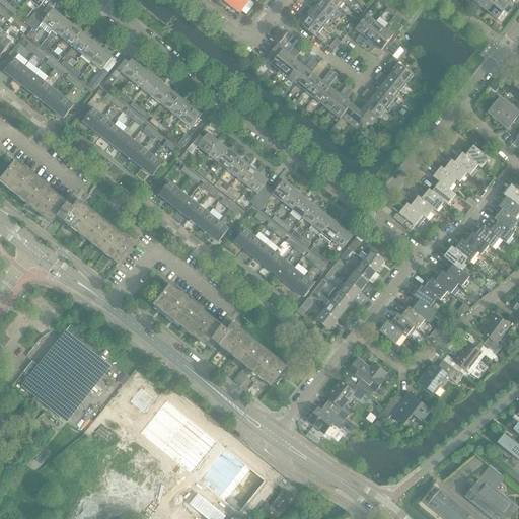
[(250,1),(248,0),(234,0),(230,6),(239,14),(241,11),(246,15),(254,5),(249,1),(250,1)]
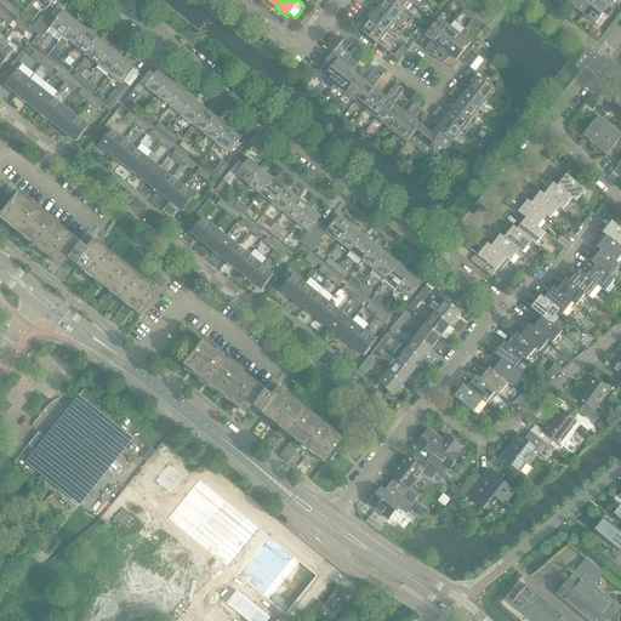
[(398,20),(402,13),(385,0),(377,10),(394,24),(403,32),(406,27),(398,20)]
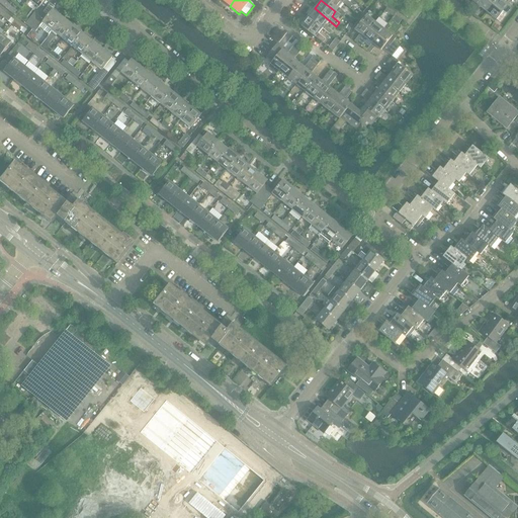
[(338,8),(342,3),(338,0),(321,0),(335,11),(336,11),(343,17),(346,13),(338,8)]
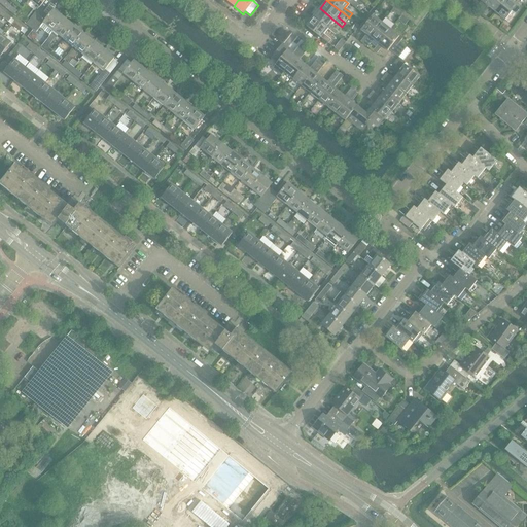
[(352,0),(344,0),(348,3),(356,9),(359,5),(352,0)]
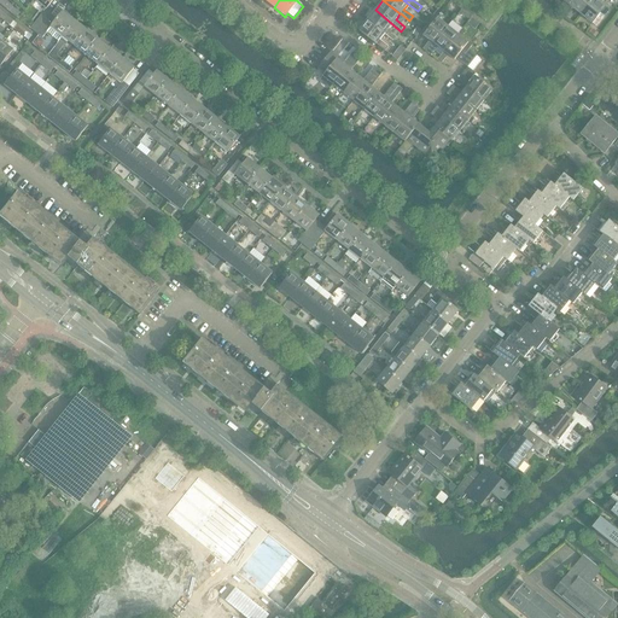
[(572,0),(569,5),(579,13),(590,0),(572,0)]
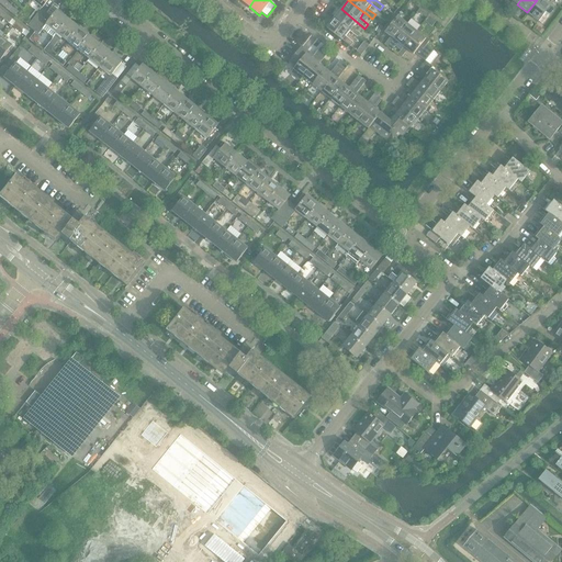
[(550,7),(541,0),(537,0),(527,12),(538,21),(546,12),(550,7)]
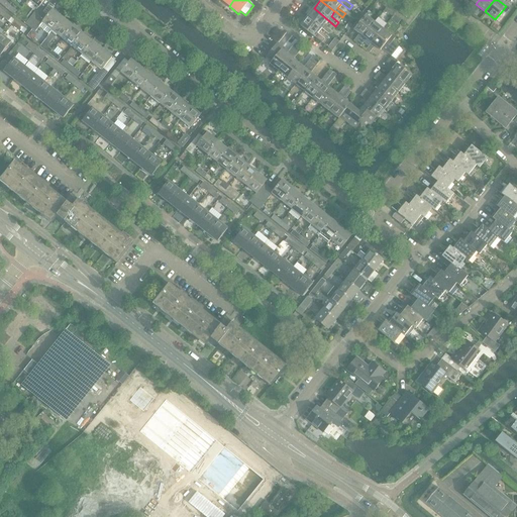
[(17,11),(9,4),(6,8),(14,15),(17,11)]
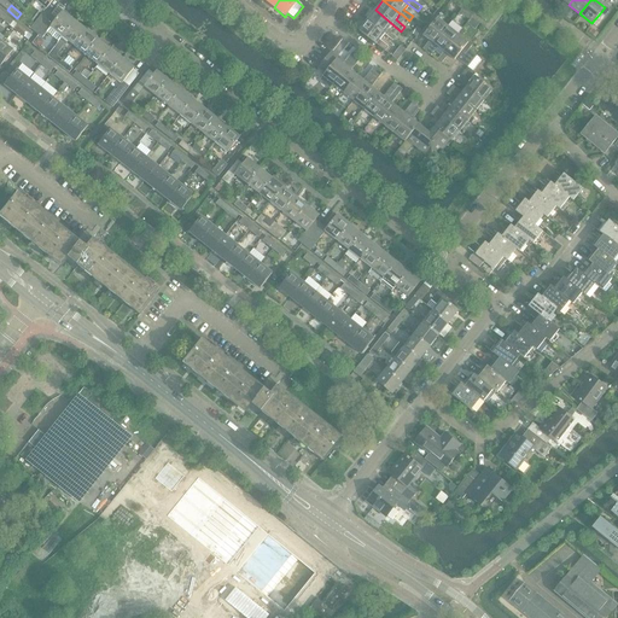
[(30,29),(36,34),(51,15),(46,10),(30,29)]
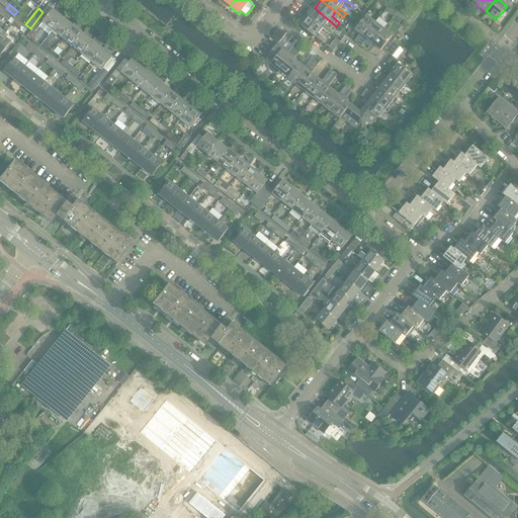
[(325,25),(329,20),(315,8),(308,17),(322,28),(329,34),(332,31),(325,25)]
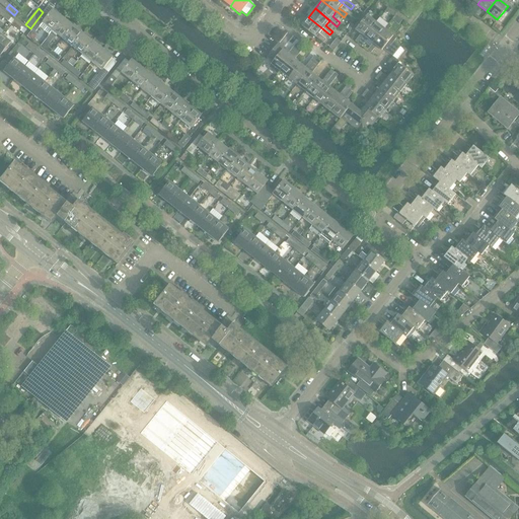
[(48,16),(43,12),(30,28),(35,32),(43,23),(53,31),(63,18),(53,10),(48,16)]
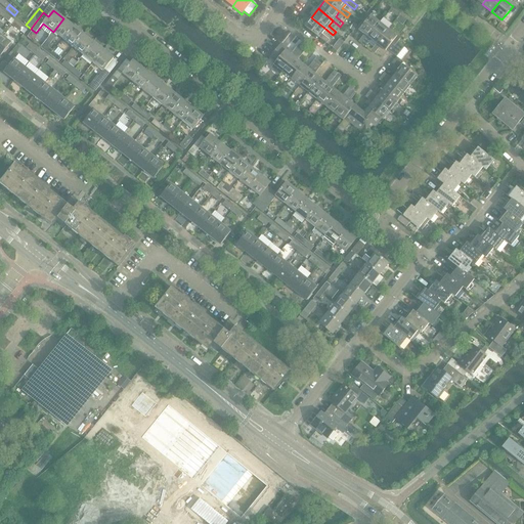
[(509,11),(501,19),(506,23),(512,14),(509,11)]
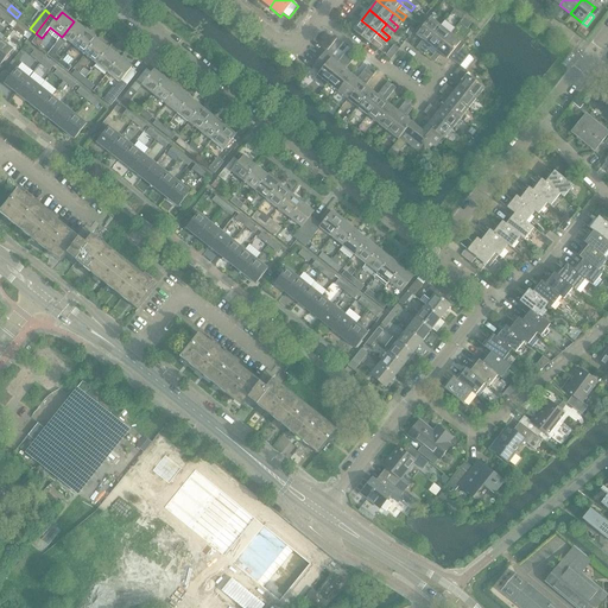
[(17,24),(4,14),(1,18),(14,29),(17,24)]
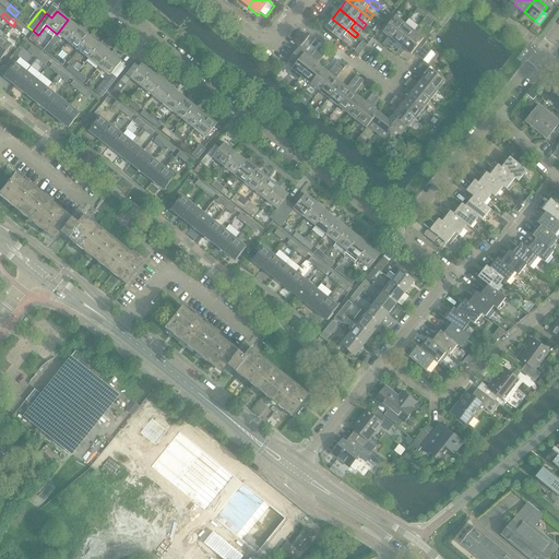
[(382,45),(387,47),(405,24),(395,16),(383,32),(389,36),(382,45)]
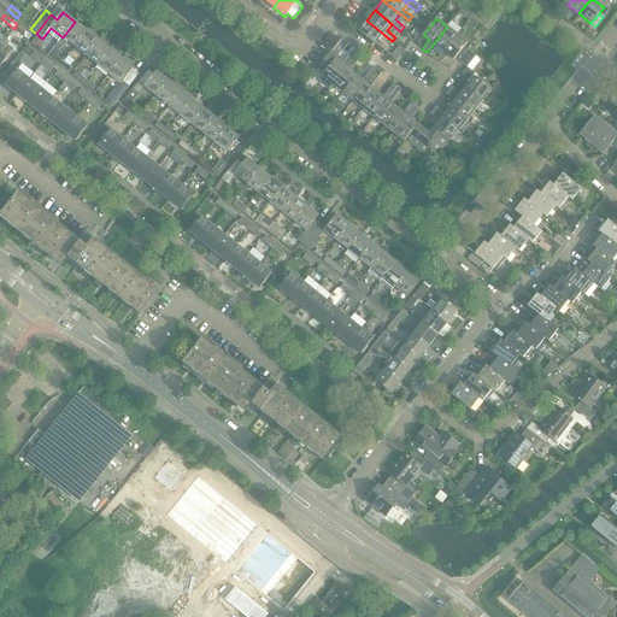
[(378,40),(383,34),(366,21),(358,30),(385,51),(388,47),(378,40)]
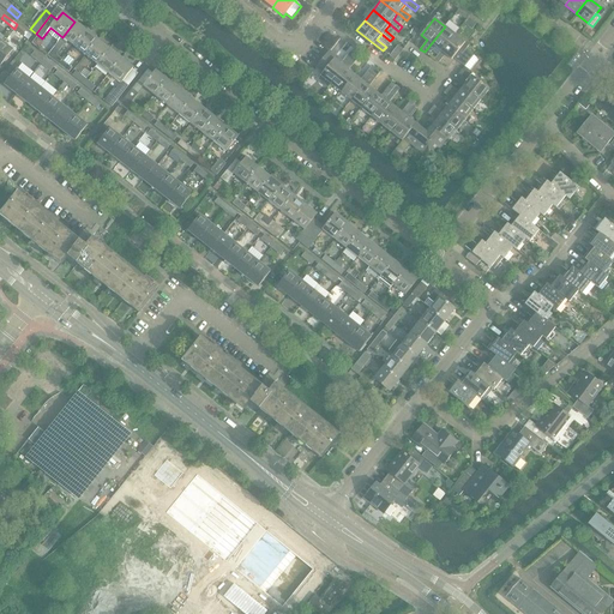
[(62,37),(74,46),(86,31),(74,22),(62,37)]
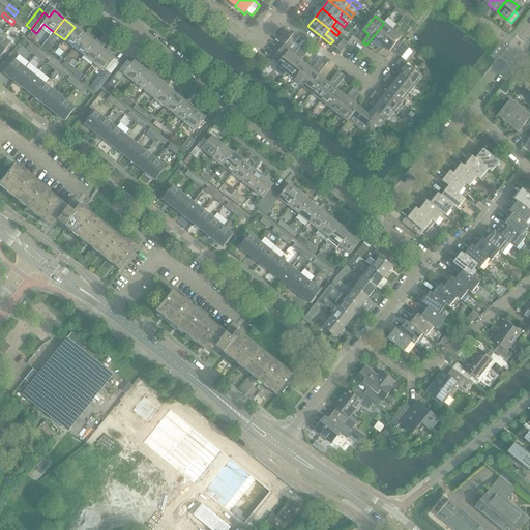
[(15,21),(12,25),(20,31),(23,28),(15,21)]
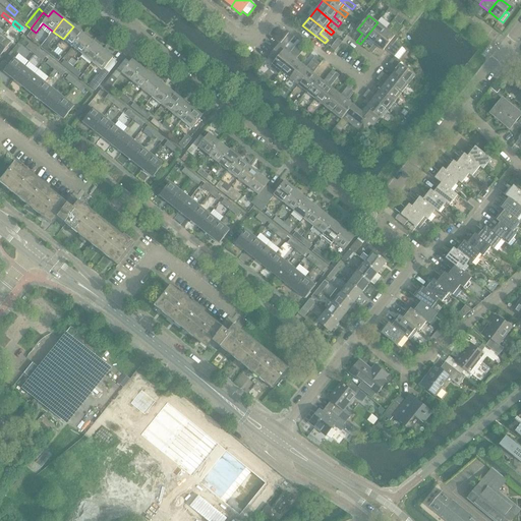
[(369,39),(374,43),(386,30),(378,22),(360,44),(363,47),(369,39)]
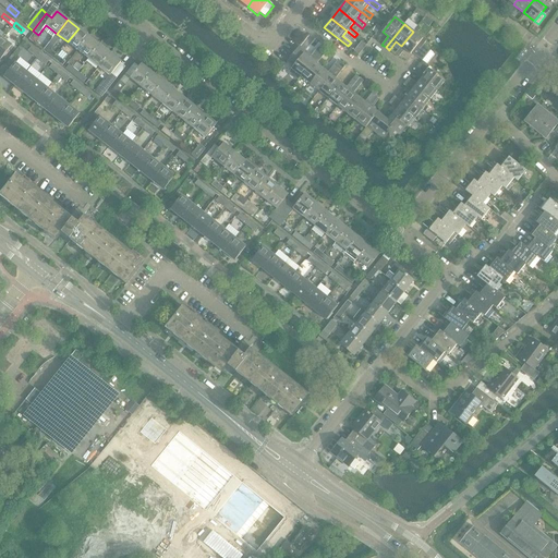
[(68,41),(77,50),(89,36),(79,28),(68,41)]
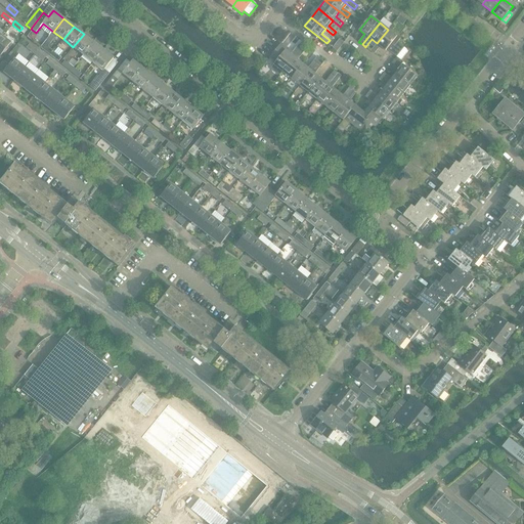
[(387,49),(397,57),(404,47),(394,39),(397,37),(388,30),(377,43),(370,51),(374,54),(380,46),(386,51),(387,49)]
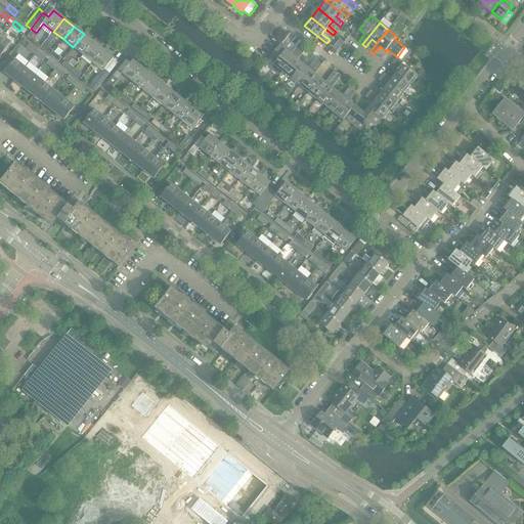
[(32,32),(28,37),(33,41),(38,36),(32,32)]
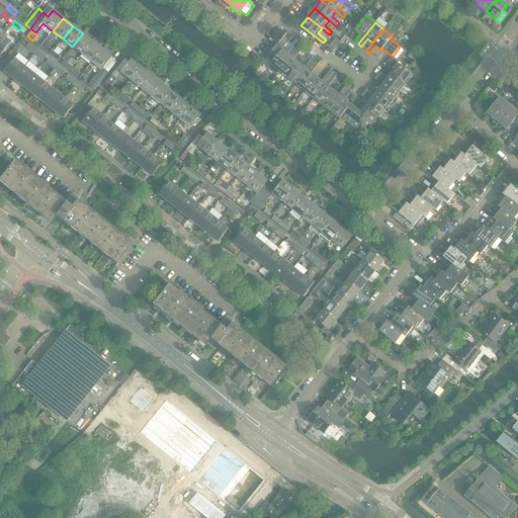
[(72,47),(82,55),(92,41),(83,33),(72,47)]
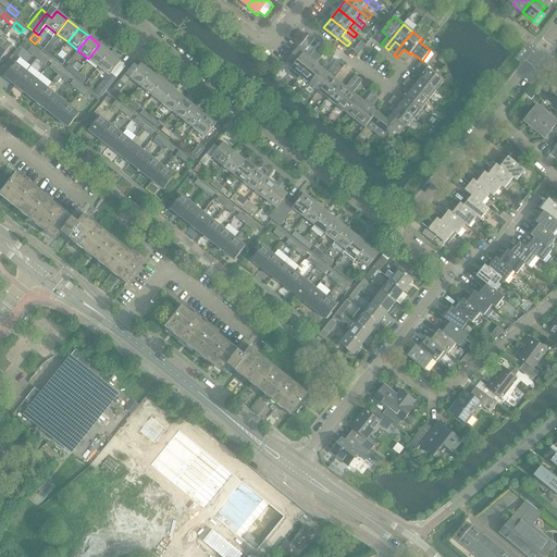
[(12,46),(1,38),(0,38),(0,59),(1,60),(12,46)]
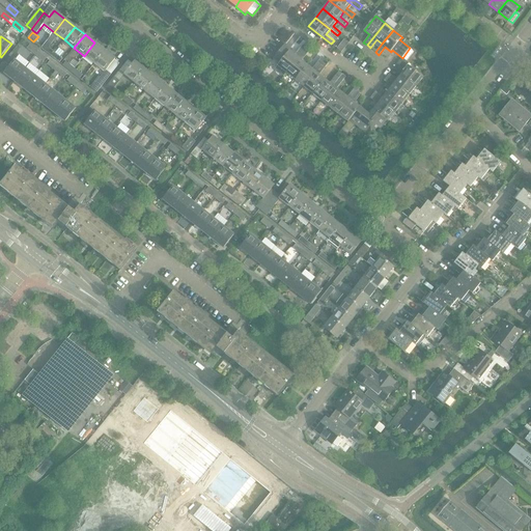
[(337,48),(341,52),(347,43),(343,39),(337,48)]
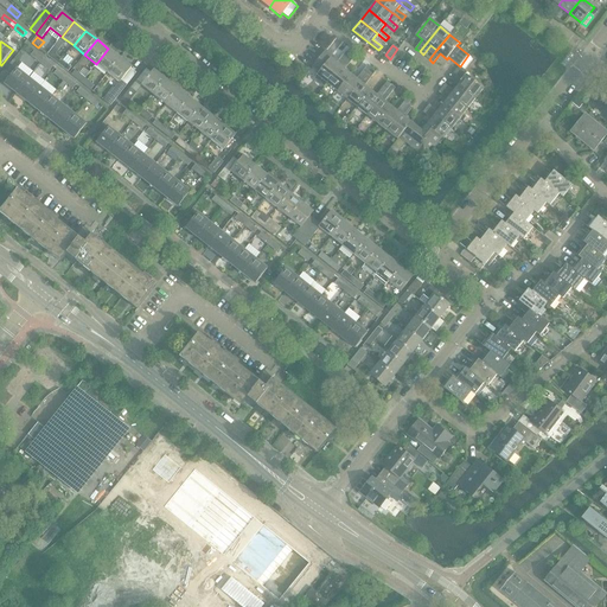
[(96,64),(108,74),(120,58),(108,49),(96,64)]
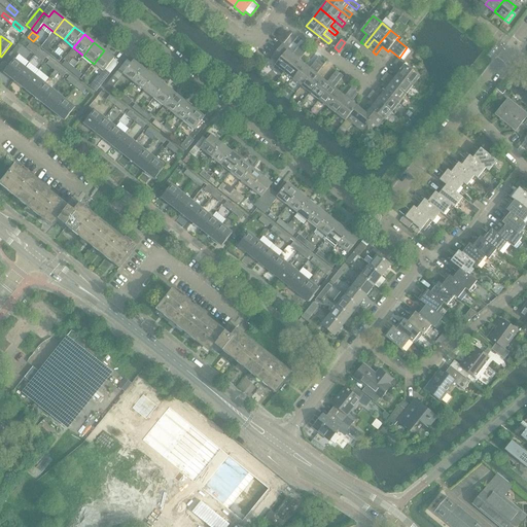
[(282,74),(284,72),(305,46),(302,43),(293,53),(282,43),(271,59),(277,63),(273,68),(274,71),(276,72),(277,73),(278,74),(280,75),(282,74)]
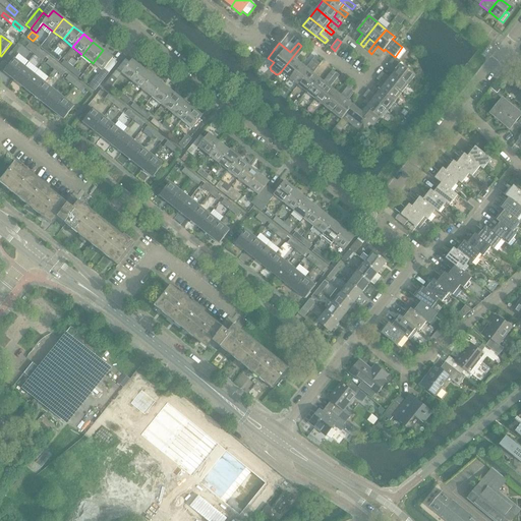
[(26,48),(35,54),(38,51),(30,44),(26,48)]
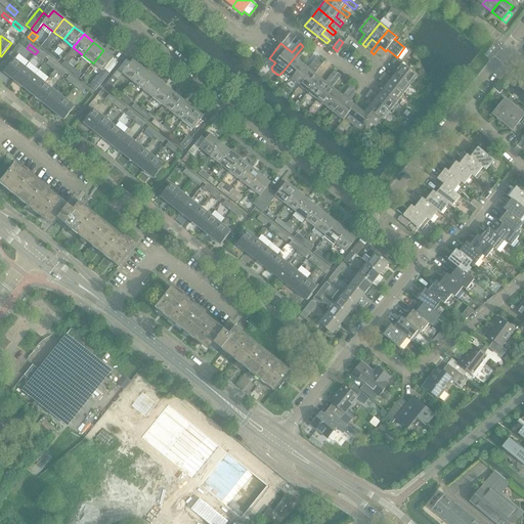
[(42,49),(50,55),(53,51),(45,45),(42,49)]
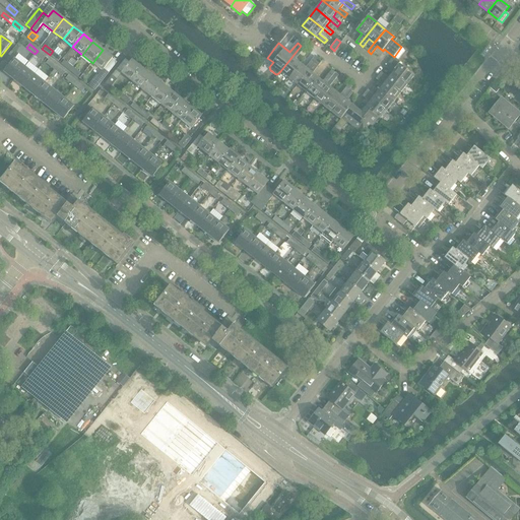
[(304,49),(301,46),(280,71),(289,78),(301,63),(296,59),(304,49)]
